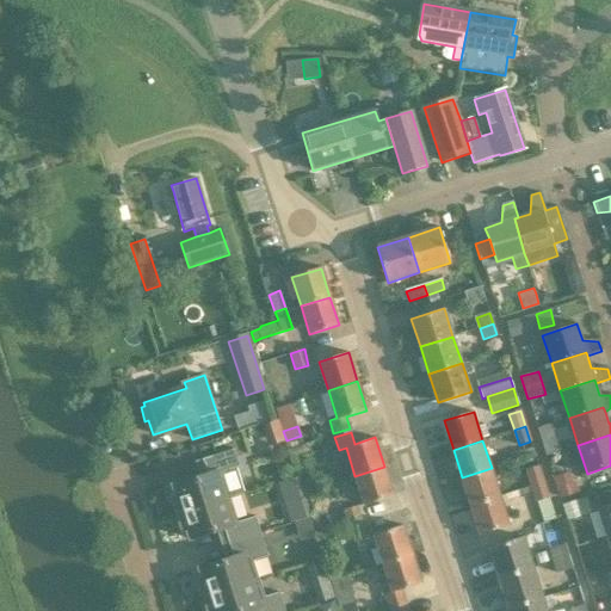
[(178,513),(228,498),(245,492),(236,467),(240,467),(234,449),(202,460),(207,475),(173,485),(177,494),(172,495),(178,513)]
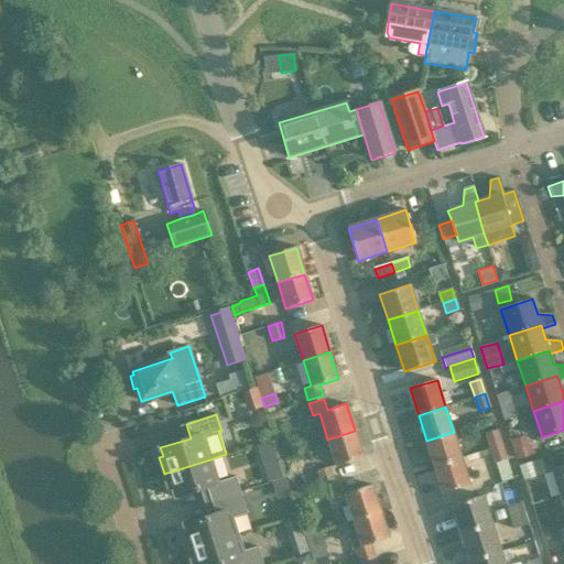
[(491,448),(501,445),(497,430),(486,433),(491,448)]
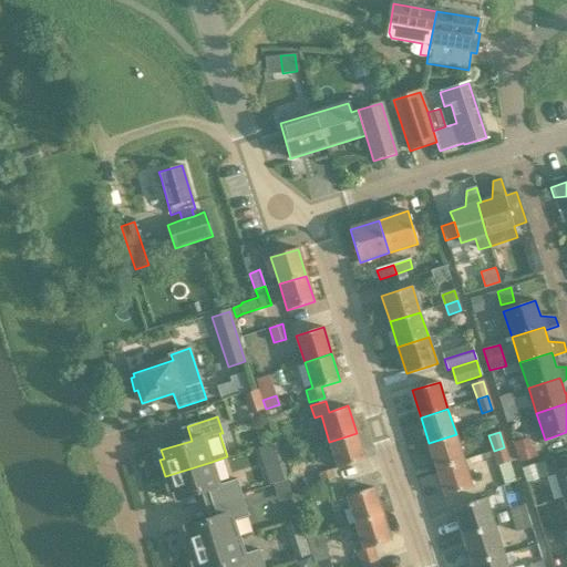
[(357,433),(329,442),(338,468),(366,461),(357,433)]
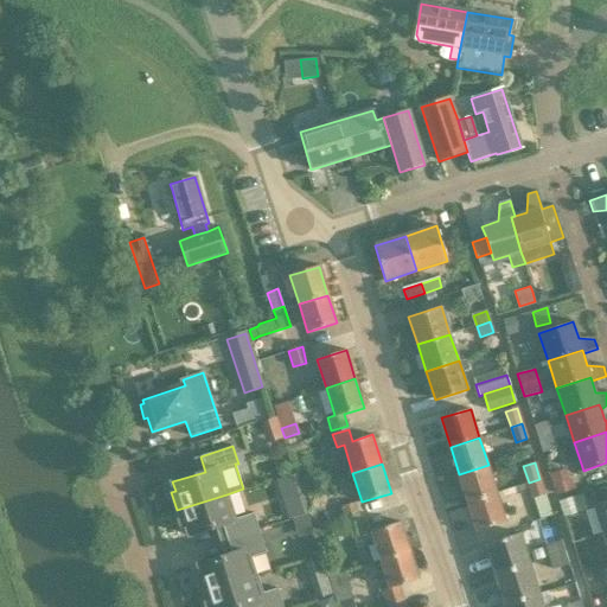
[(468,503),(497,493),(489,465),(459,474),(468,503)]
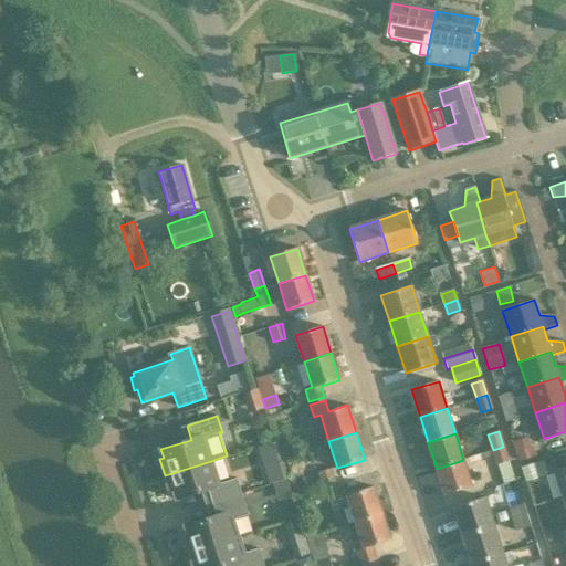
[(503,447),(493,450),(498,464),(509,461),(503,447)]
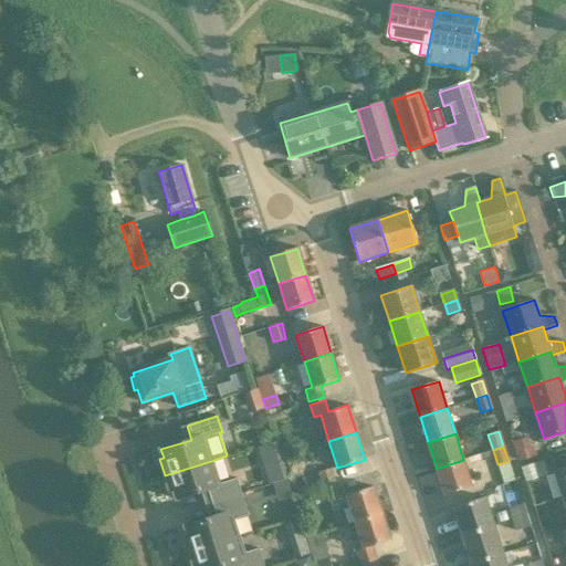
[(531,449),(517,452),(520,460),(536,456),(534,448),(531,449)]
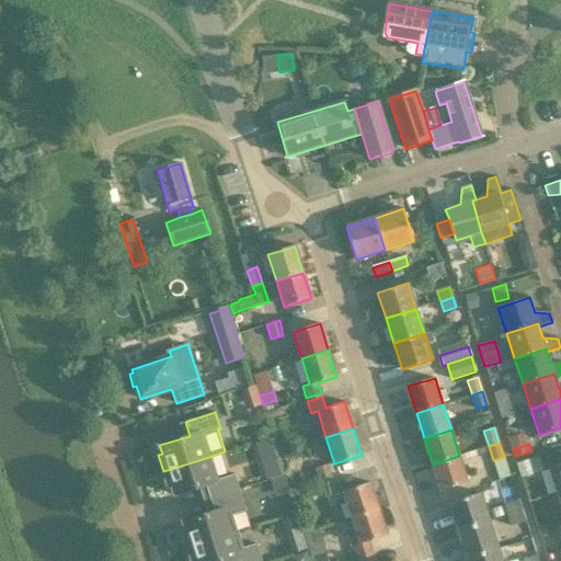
[(560,448),(547,454),(551,467),(560,464),(560,448)]
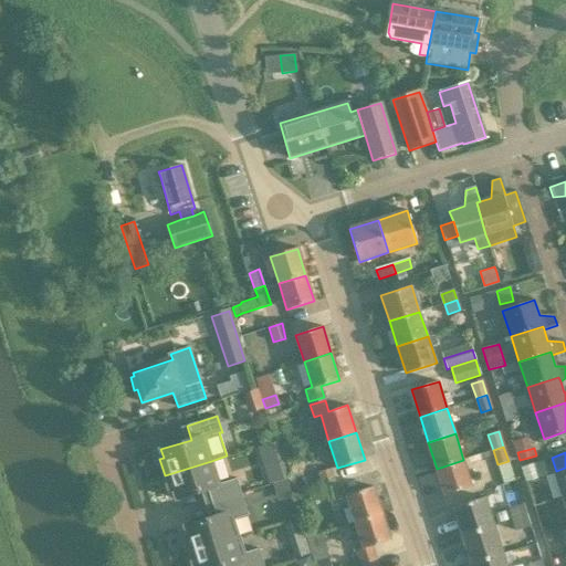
[(472,486),(463,460),(437,469),(444,495),(472,486)]
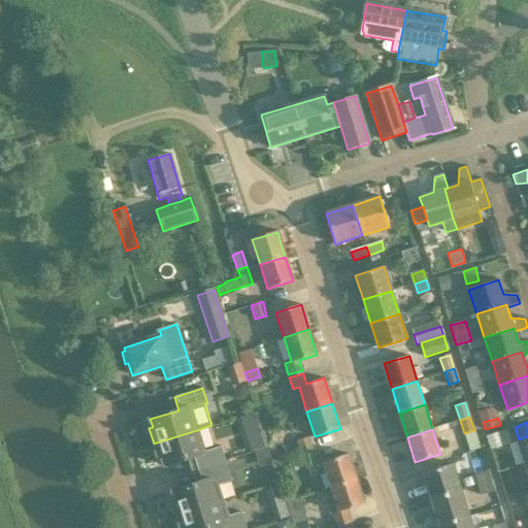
[(203,452),(197,430),(154,443),(159,459),(162,458),(164,465),(194,457),(198,469),(225,460),(221,447),(203,452)]
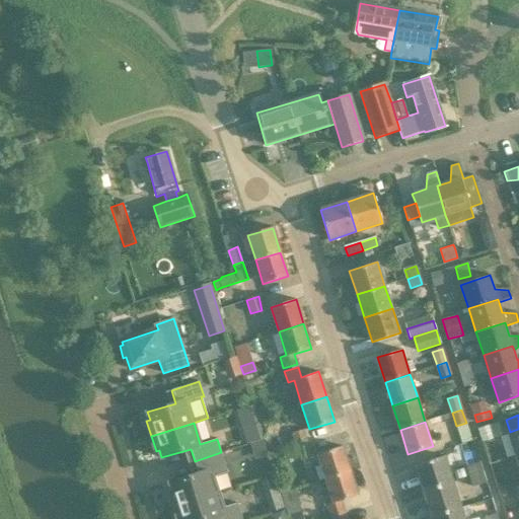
[(257,423),(241,428),(246,445),(250,444),(263,440),(257,423)]
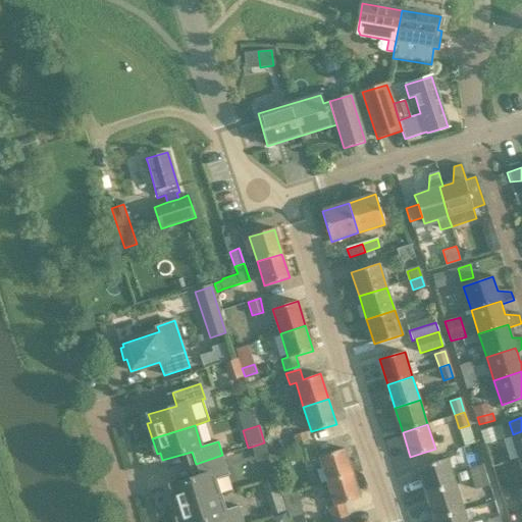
[(475,442),(469,425),(459,428),(464,447),(475,442)]
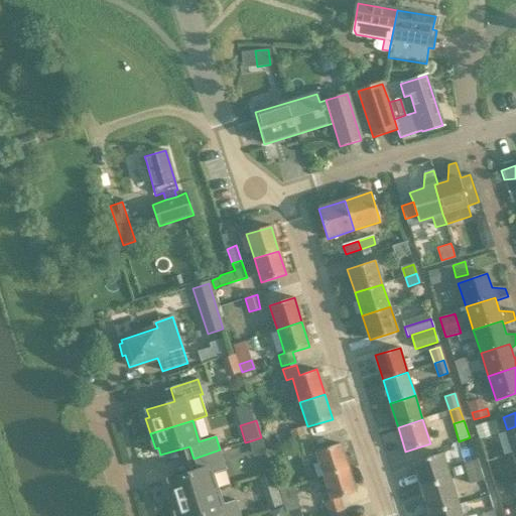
[(505,430),(513,454),(515,453),(515,426),(507,429),(505,430)]
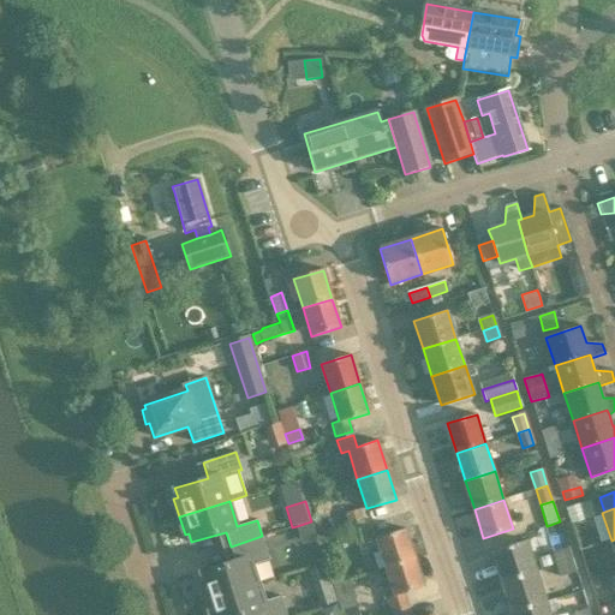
[(360,511),(345,515),(350,531),(365,526),(360,511)]
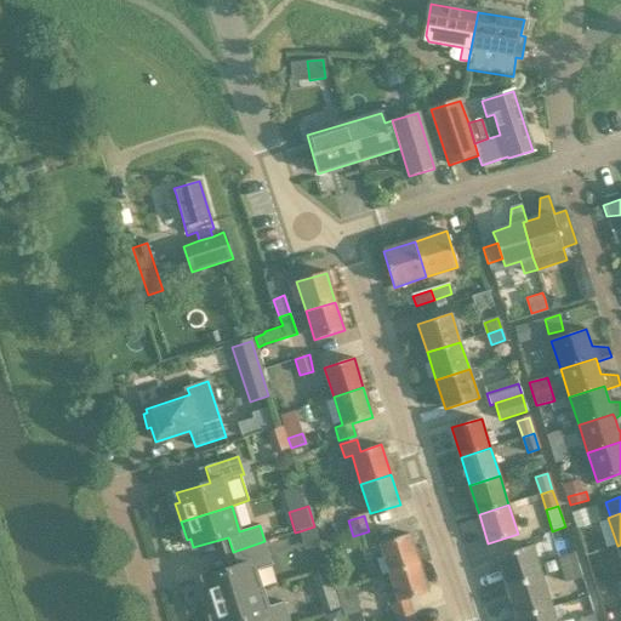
[(369,531),(353,536),(358,551),(374,546),(369,531)]
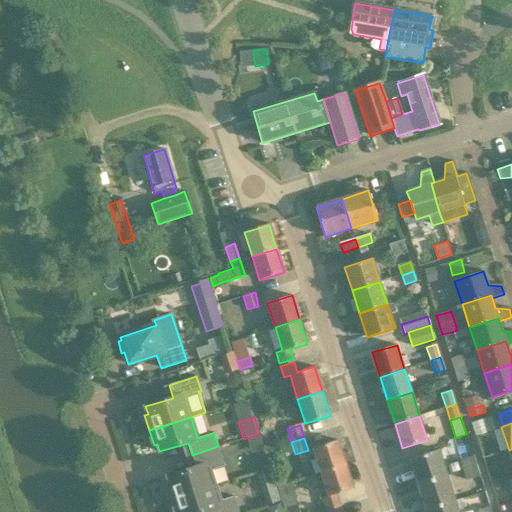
[(313,448),(321,472),(346,465),(338,441),(313,448)]
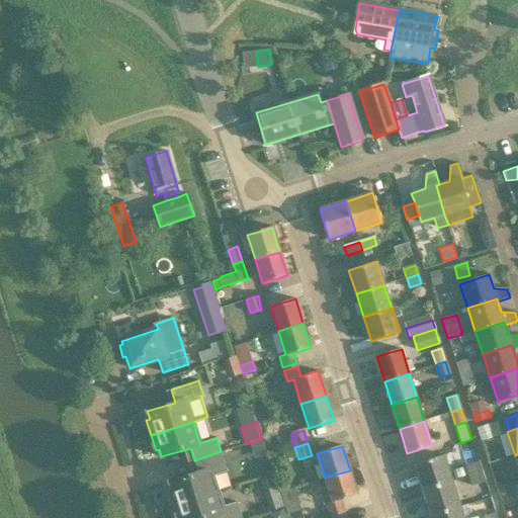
[(228,471),(221,451),(194,460),(197,472),(169,482),(172,490),(168,491),(173,505),(220,491),(214,476),(228,471)]
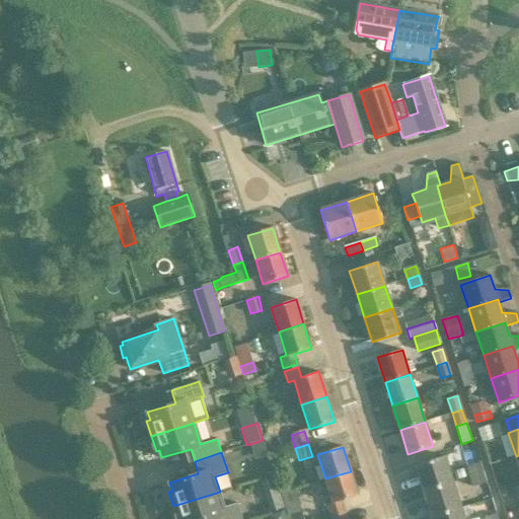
[(445,456),(416,465),(424,492),(453,483),(445,456)]
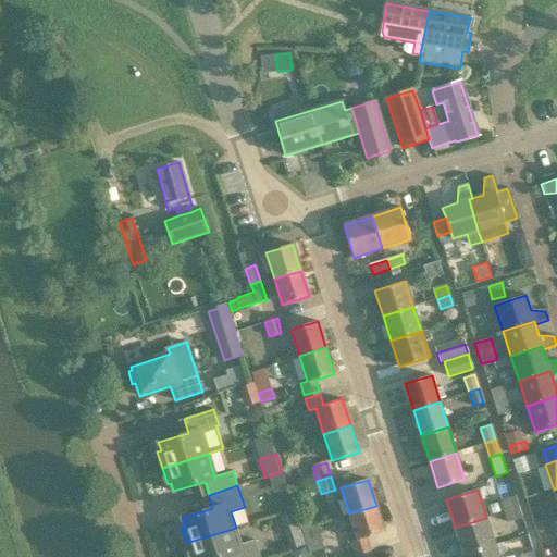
[(500,502),(504,511),(518,507),(515,497),(500,502)]
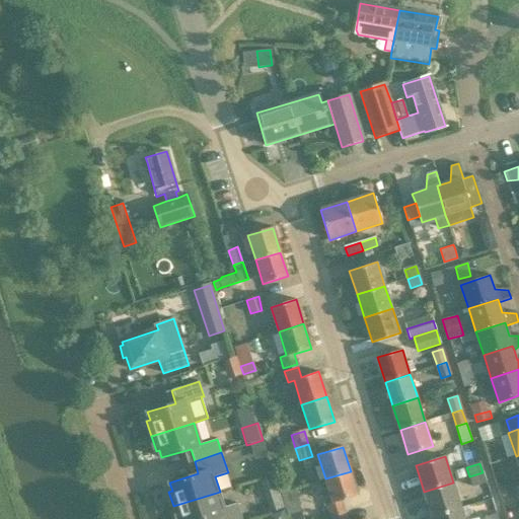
[(351,471),(325,478),(332,503),(327,504),(331,514),(344,511),(341,501),(358,496),(351,471)]
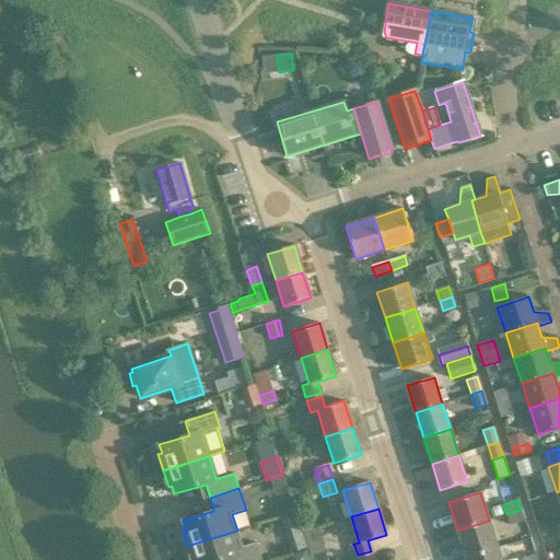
[(521,510),(506,514),(510,525),(524,521),(521,510)]
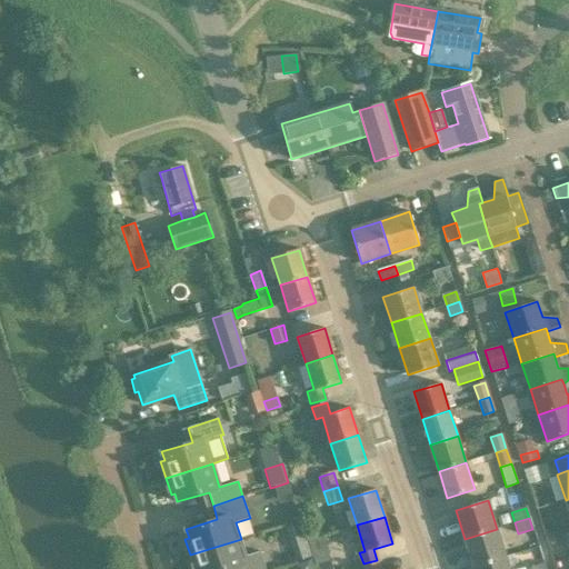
[(497,529),(465,539),(473,567),(506,557),(497,529)]
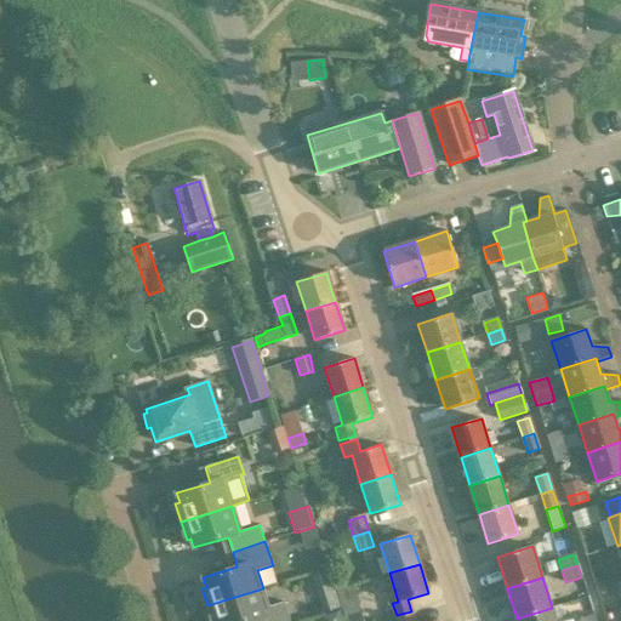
[(269,607),(263,588),(208,605),(211,620),(254,620),(255,620),(254,620),(290,620),(284,602),(269,607)]
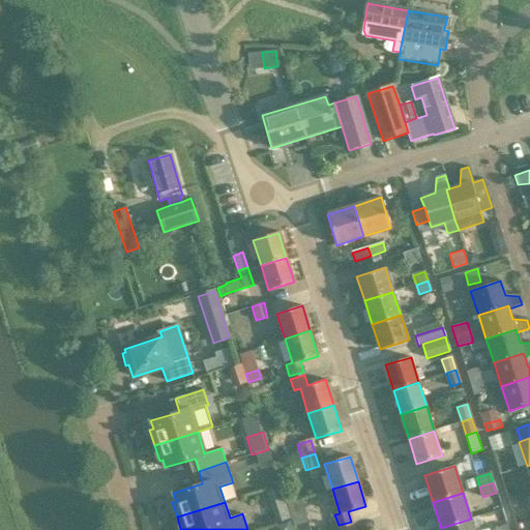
[(286,508),(273,512),(276,522),(290,518),(286,508)]
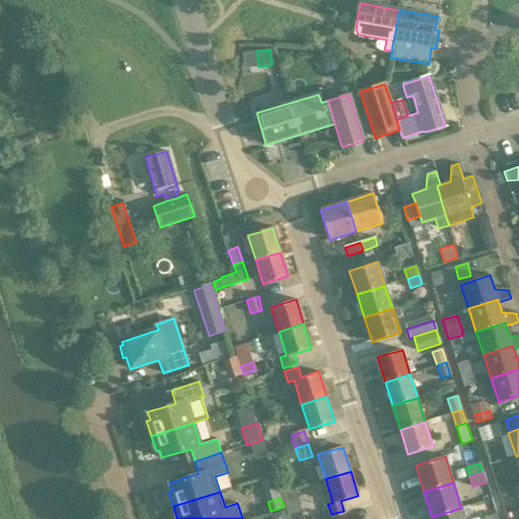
[(461,508),(432,517),(432,518),(464,518),(470,517),(466,506),(461,508)]
